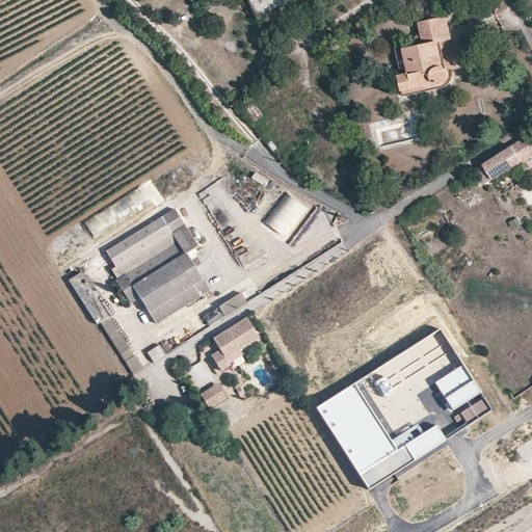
[(287,0),(249,0),(260,17),(287,0)]
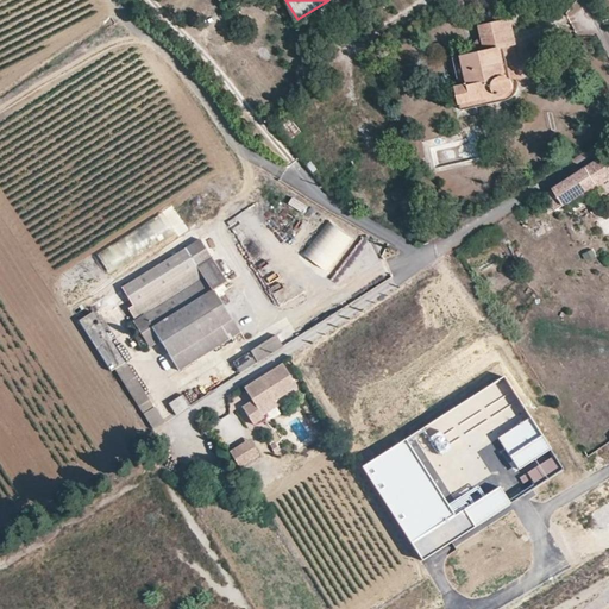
[(515,44),(510,18),(478,26),(484,51),(462,56),(468,83),(458,85),(456,86),(460,104),(498,95),(501,95),(504,95),(508,94),(512,90),(514,85),(513,80),(509,76),(506,75),(500,48),(515,44)]
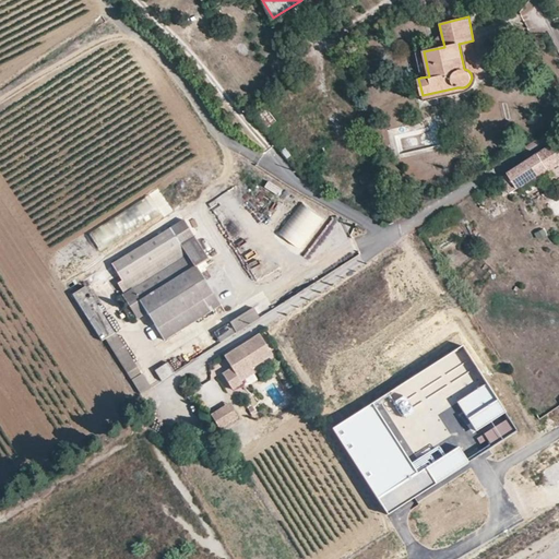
[(429,76),(424,51),(415,54),(420,78),(429,76)]
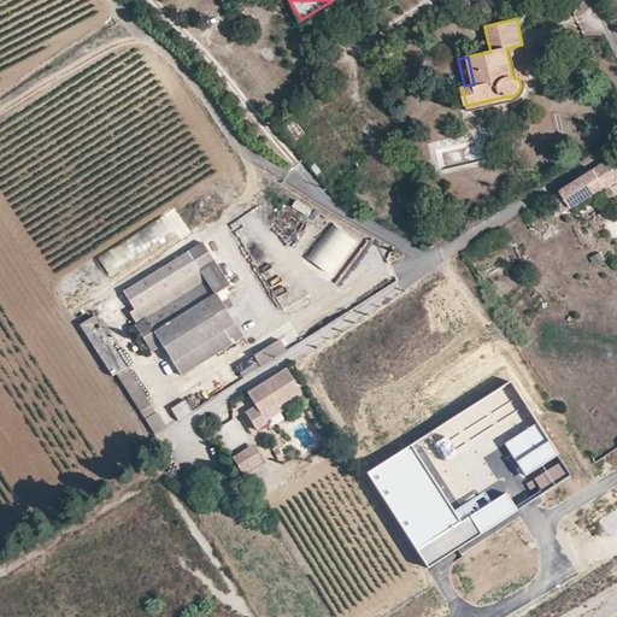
[(551,195),(562,211),(570,206),(571,207),(616,178),(616,163),(612,157),(551,195)]
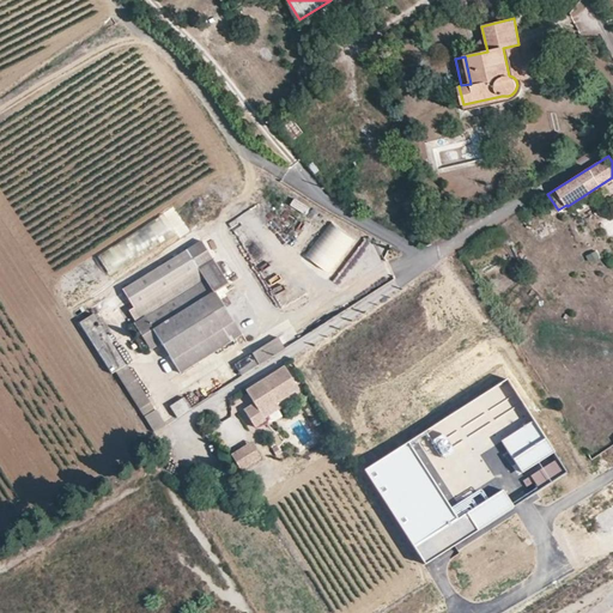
[(529,228),(534,237),(558,226),(553,216),(529,228)]
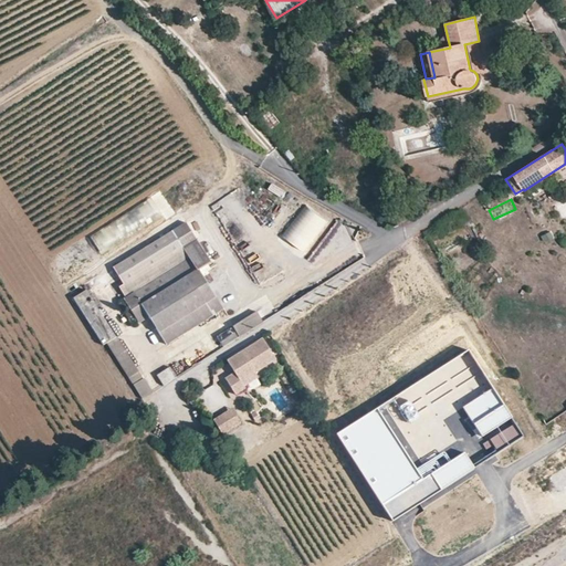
[(281,234),(303,253),(328,223),(307,206),(281,234)]
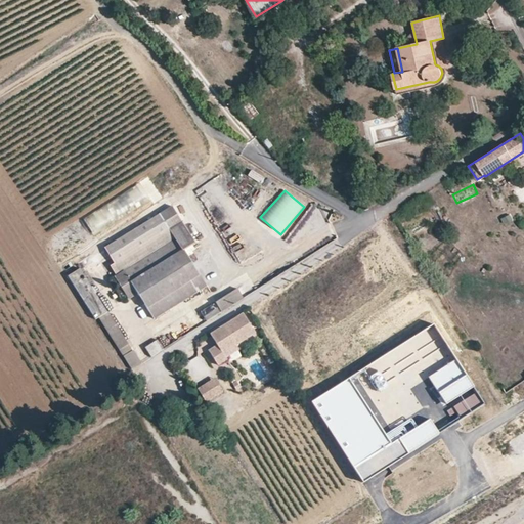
[(160,213),(104,247),(113,260),(166,223),(160,213)]
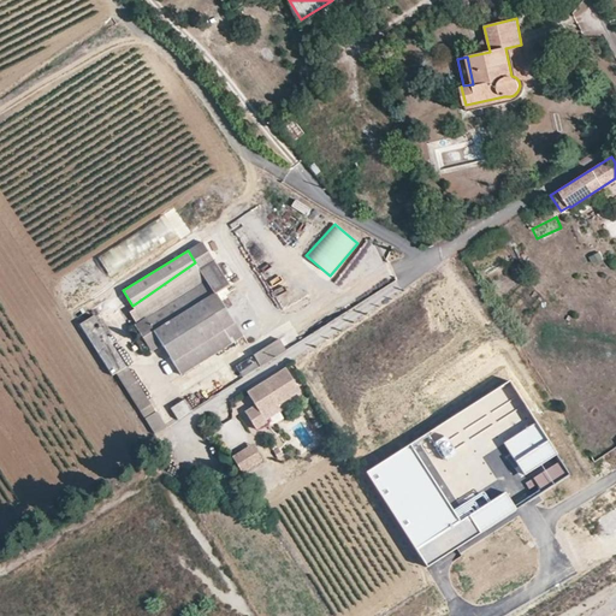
[(214,292),(199,268),(195,262),(132,306),(134,308),(141,320),(136,323),(135,324),(142,337),(153,331),(203,298),(214,292)]
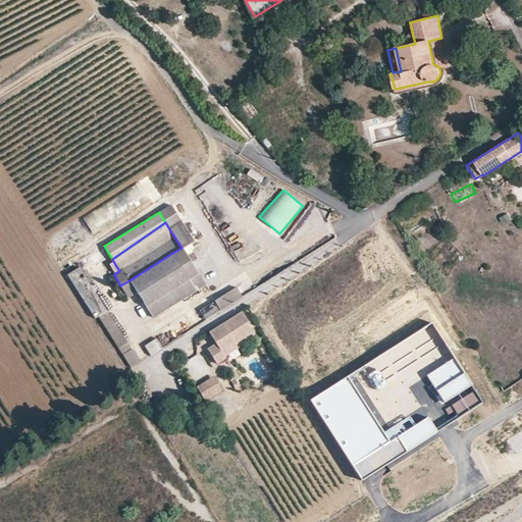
[(181,248),(172,253),(189,279),(146,306),(154,317),(206,284),(183,248),(181,248)]
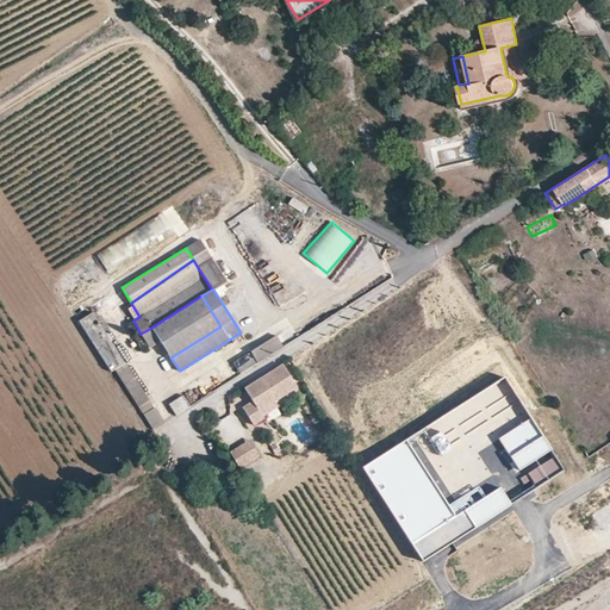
[(221,327),(201,296),(151,328),(161,341),(170,358),(221,327)]
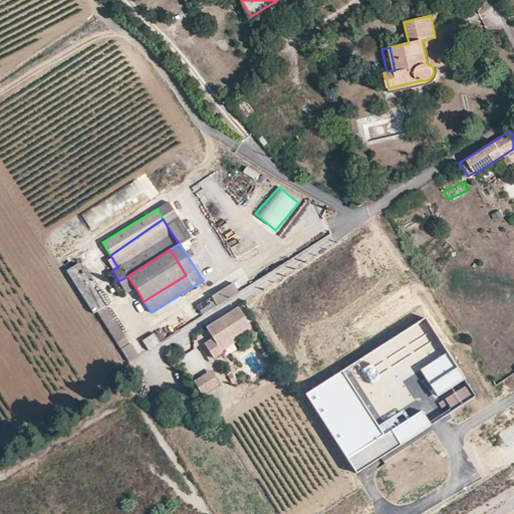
[(117,267),(111,257),(107,260),(113,269),(117,267)]
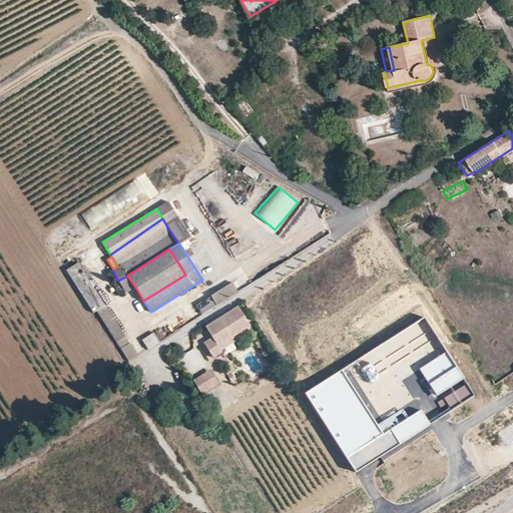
[(84,272),(78,262),(66,270),(94,313),(97,311),(77,277),(84,272)]
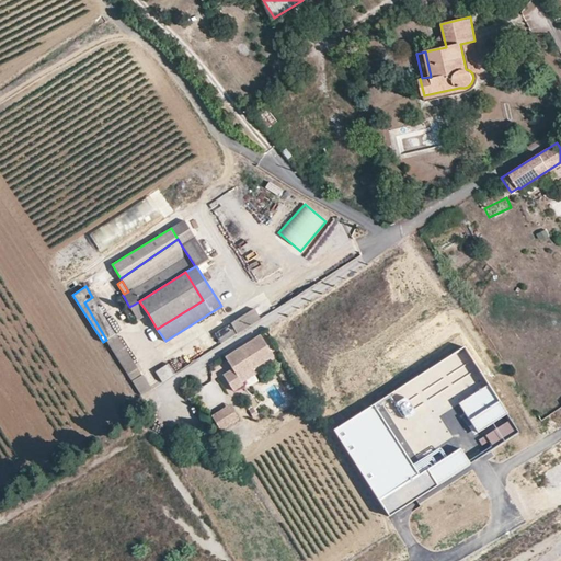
[(84,302),(106,340),(115,334),(92,297),(84,302)]
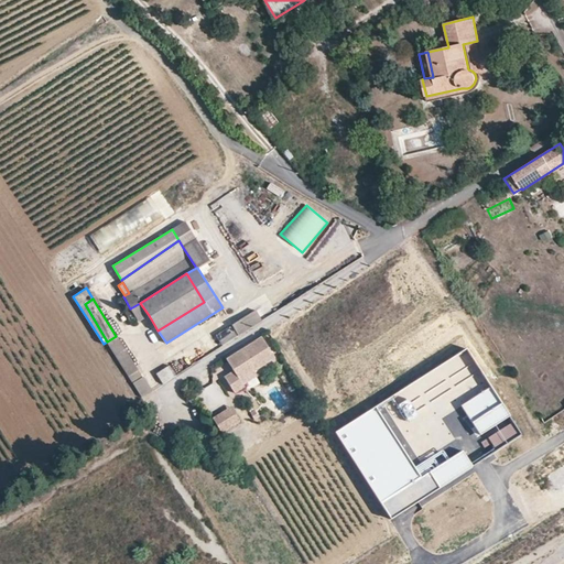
[(149,315),(140,303),(130,308),(138,322),(149,315)]
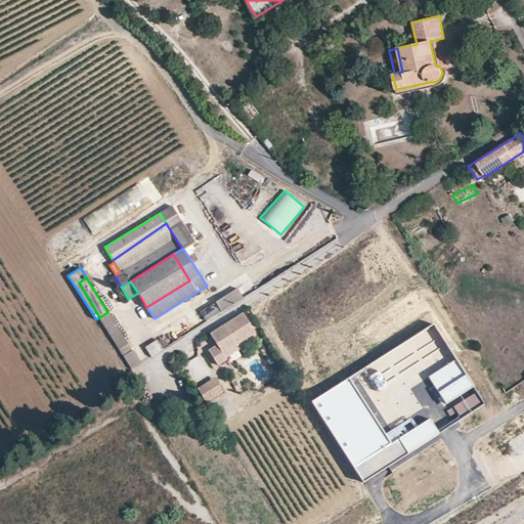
[(238,299),(243,296),(237,288),(216,302),(221,310),(238,299)]
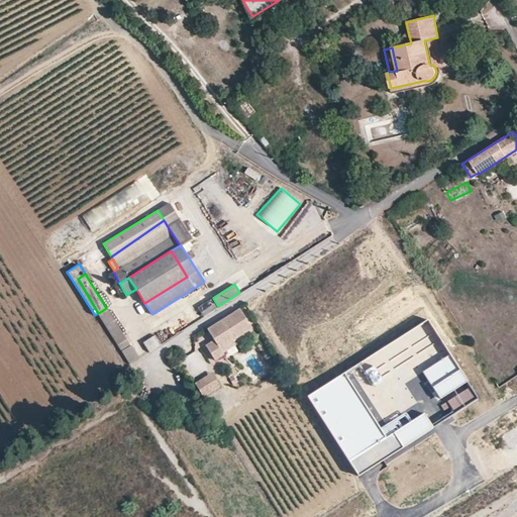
[(218,306),(213,298),(198,307),(204,315),(218,306)]
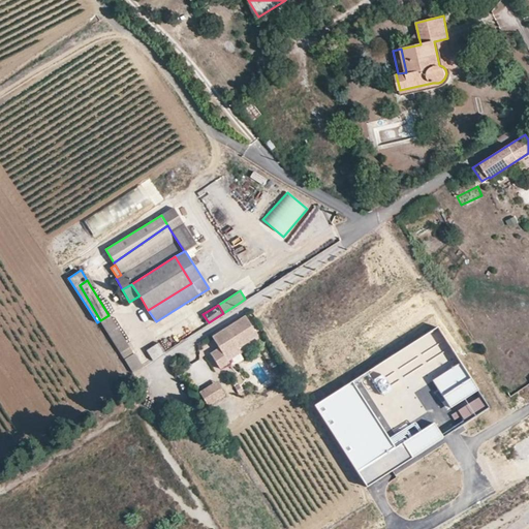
[(257,334),(245,314),(213,336),(215,339),(219,340),(220,342),(218,344),(219,346),(211,352),(220,367),(229,361),(228,359),(225,354),(238,346),(239,346),(257,334)]
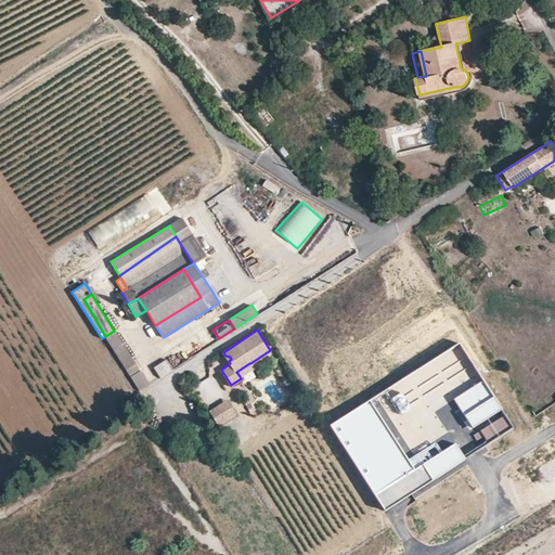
[(114,331),(105,336),(126,371),(136,364),(114,331)]
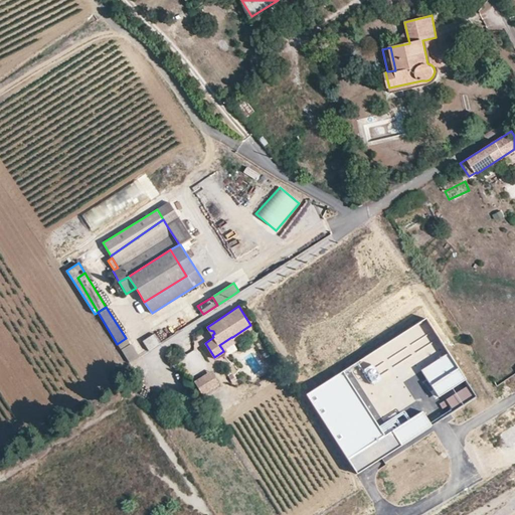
[(147,350),(159,346),(156,335),(143,339),(147,350)]
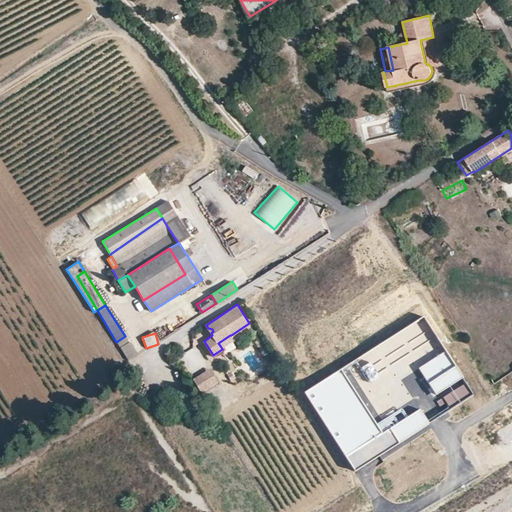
[(230,335),(218,343),(221,347),(233,339),(231,335),(230,335)]
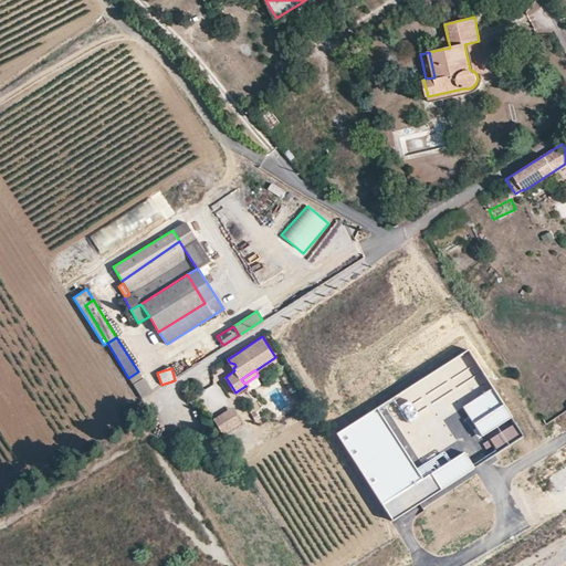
[(138,371),(128,378),(133,384),(143,378),(139,371),(138,371)]
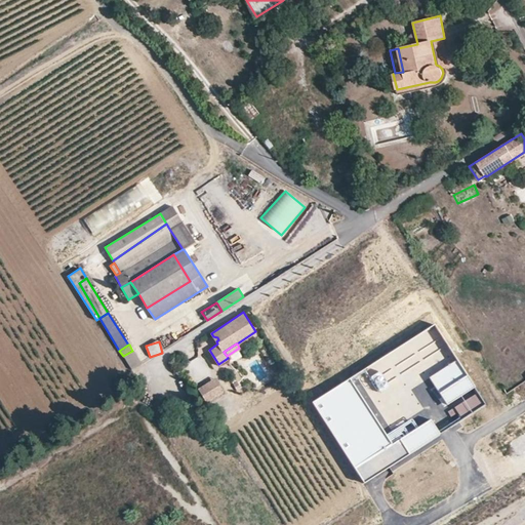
[(142,363),(133,350),(132,351),(123,356),(132,369),(142,363)]
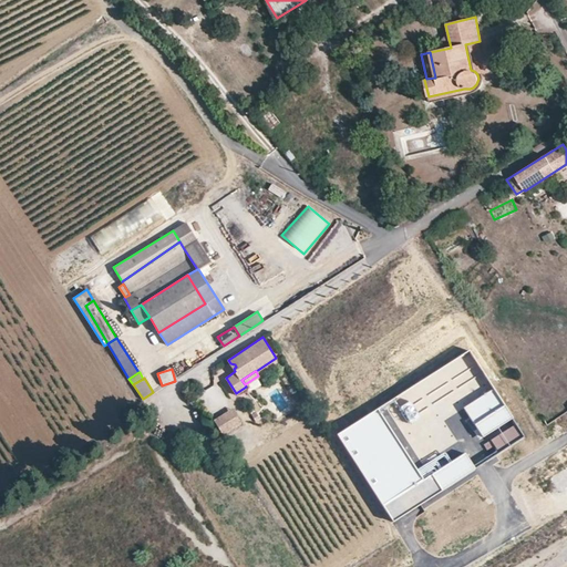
[(492,393),(464,411),(494,459),(522,442),(492,393)]
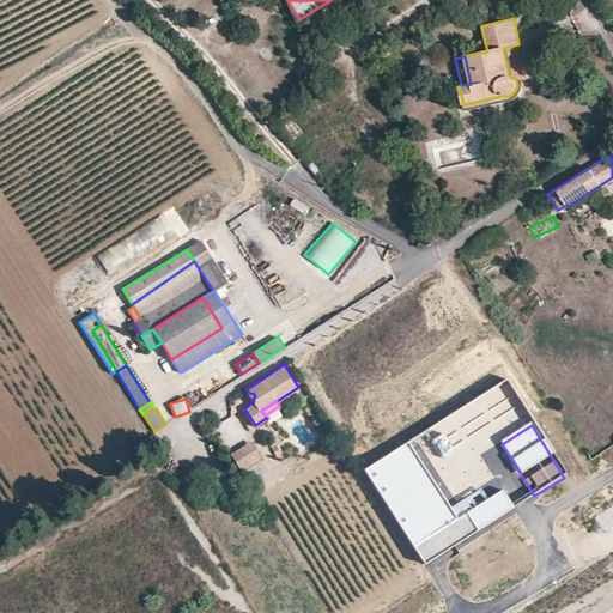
[(181,438),(177,432),(162,442),(164,445),(165,447),(181,438)]
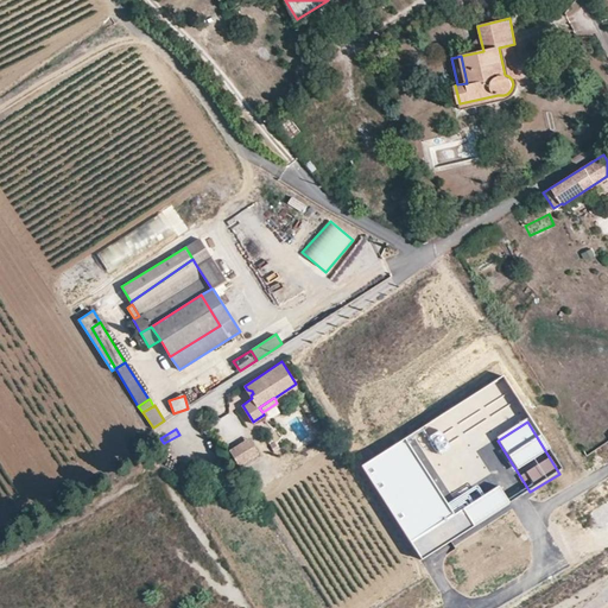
[(248,436),(228,449),(238,464),(258,451),(248,436)]
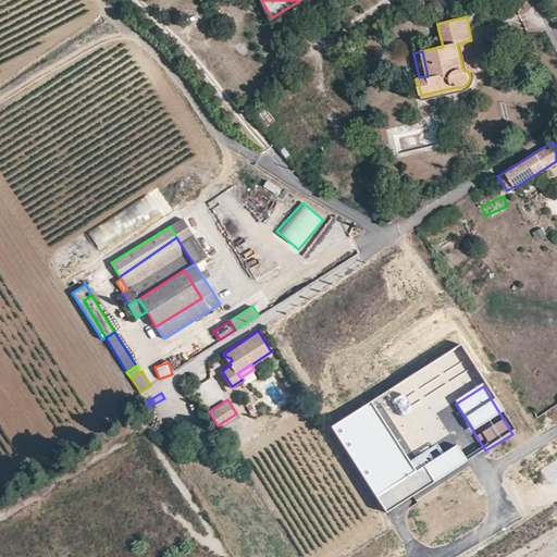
[(410,456),(375,404),(341,426),(394,507),(467,459),(457,445),(443,455),(433,441),(410,456)]
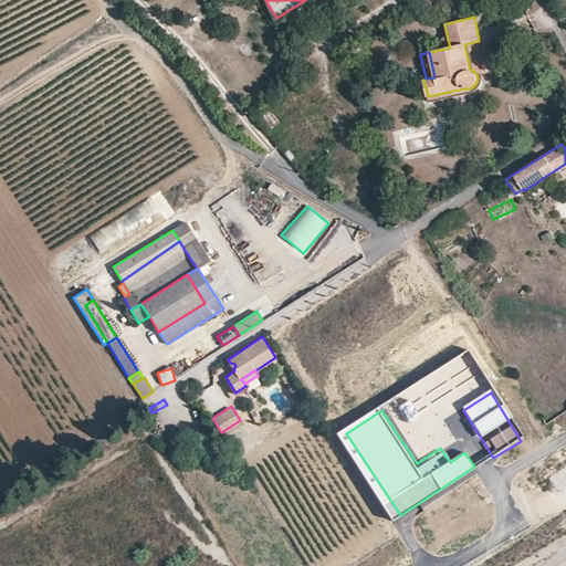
[(153,412),(152,411),(126,427),(132,435),(156,419),(153,412)]
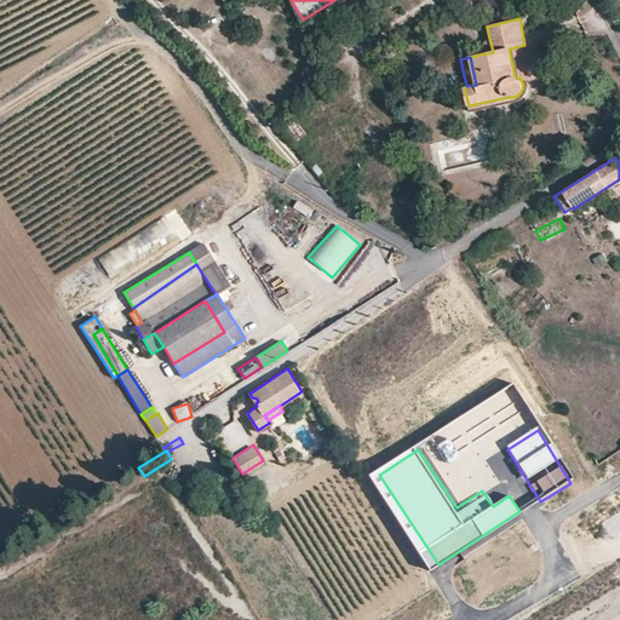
[(224,465),(210,474),(216,483),(230,475),(224,465)]
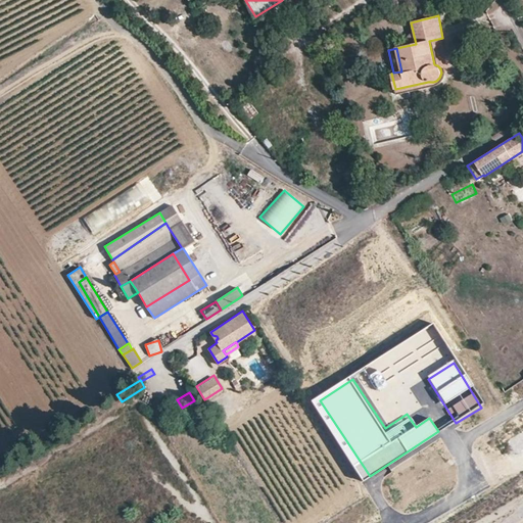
[(155,440),(171,429),(168,424),(151,435),(155,440)]
